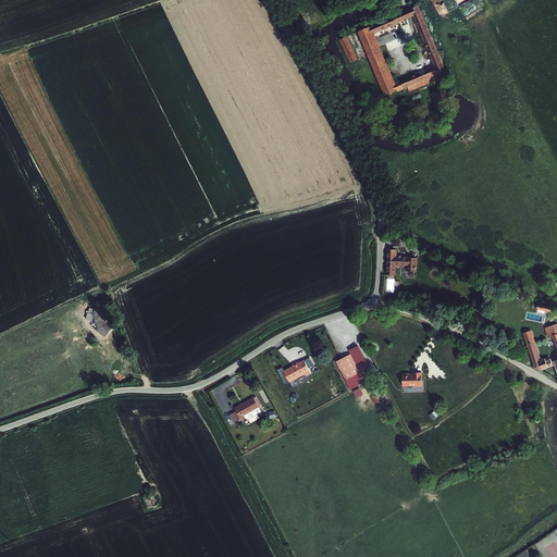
[(408,87),(410,91),(433,82),(431,77),(440,74),(440,73),(447,70),(423,15),(421,11),(419,5),(412,8),(411,9),(413,15),(416,20),(434,63),(432,64),(433,65),(416,73),(416,74),(415,75),(413,74),(400,79),(400,81),(396,82),(375,34),(399,24),(398,23),(410,17),(407,10),(358,32),(385,96),(398,90),(398,91),(404,89),(405,93),(408,91),(407,87),(408,87)]
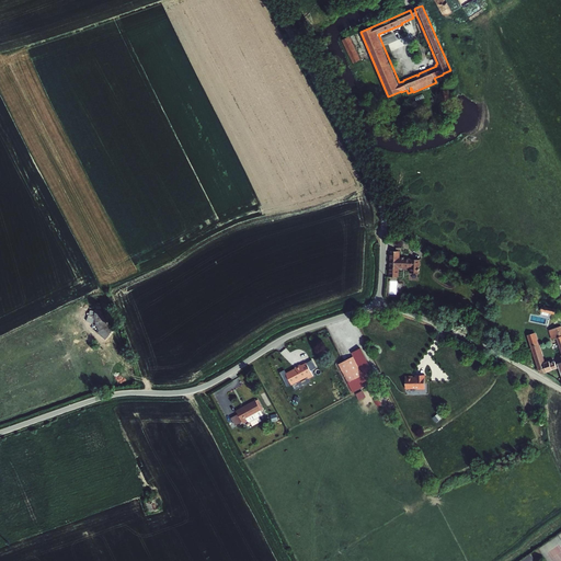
[(361,60),(350,36),(343,39),(354,64),(361,60)]
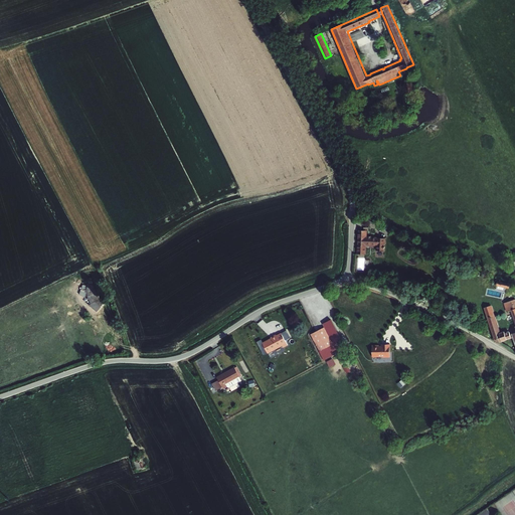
[(412,82),(405,83),(406,93),(413,92),(412,82)]
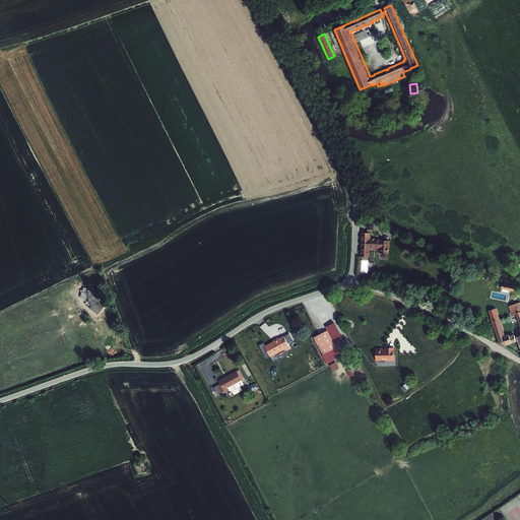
[(368,233),(362,233),(361,257),(370,257),(371,248),(380,249),(380,253),(389,254),(389,247),(390,241),(381,241),(381,240),(376,239),(371,239),(371,233),(370,233),(371,231),(368,230),(368,233)]
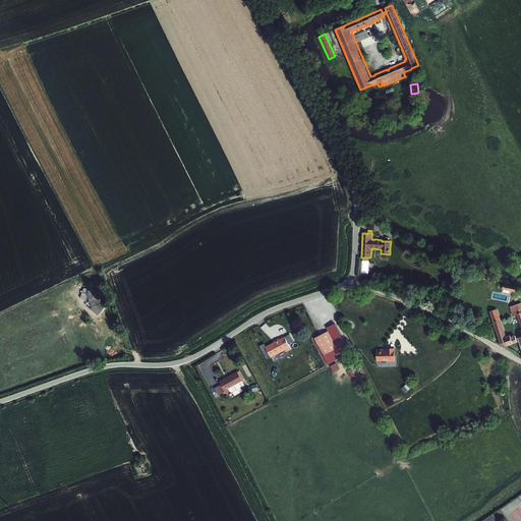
[(90,287),(88,288),(88,289),(87,295),(88,297),(85,300),(85,301),(90,303),(91,307),(92,307),(97,305),(102,310),(104,307),(104,306),(100,302),(99,298),(98,298),(97,296),(98,296),(95,288),(94,288),(90,287)]
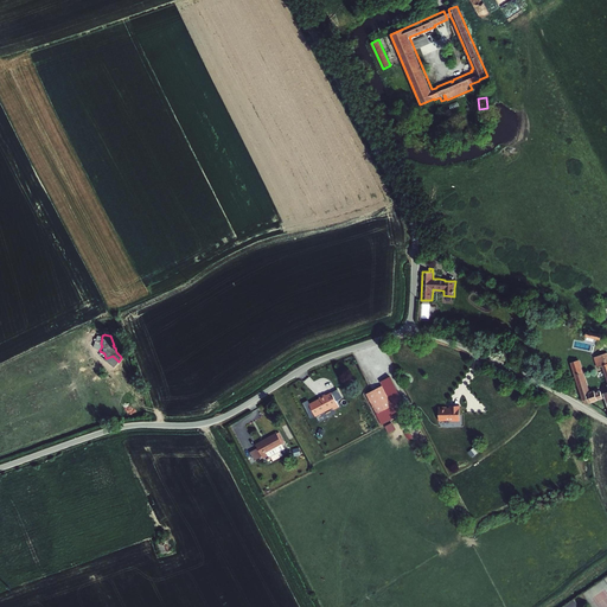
[(606,352),(594,358),(598,368),(602,366),(606,381),(606,384),(606,385),(606,352)]
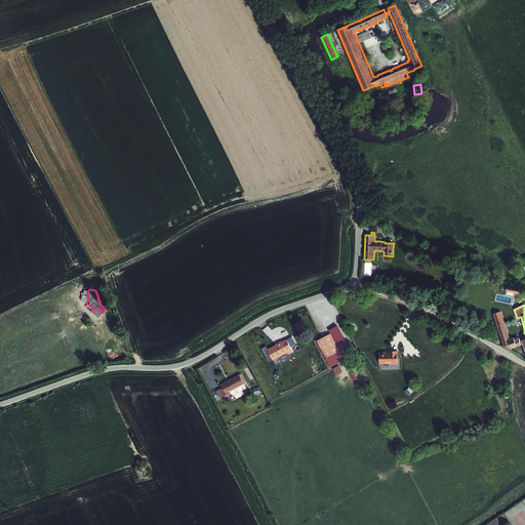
[(92,310),(91,312),(98,318),(103,313),(97,308),(92,310)]
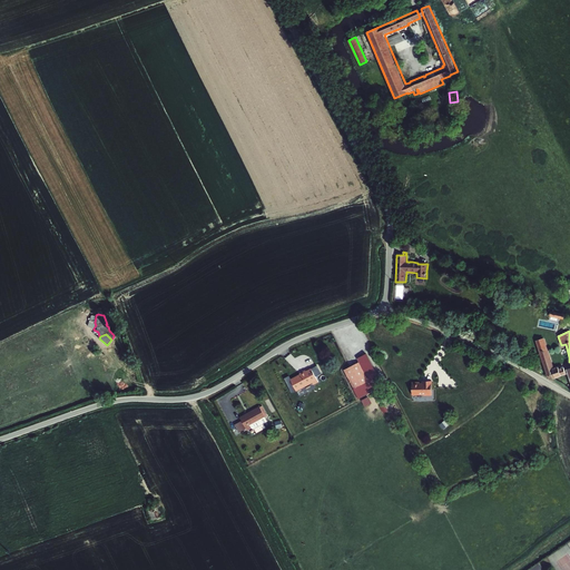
[(568,374),(567,370),(564,370),(563,366),(561,367),(562,369),(560,369),(560,367),(559,369),(558,366),(554,369),(544,338),(536,341),(547,376),(552,380),(568,374)]
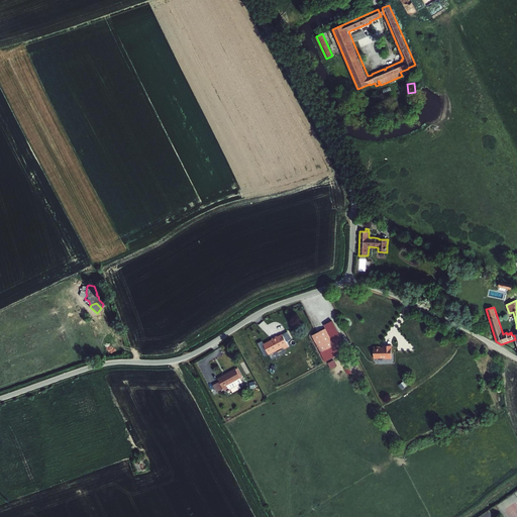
[(326,329),(312,336),(325,363),(343,352),(337,344),(343,341),(332,321),(324,325),(326,329)]
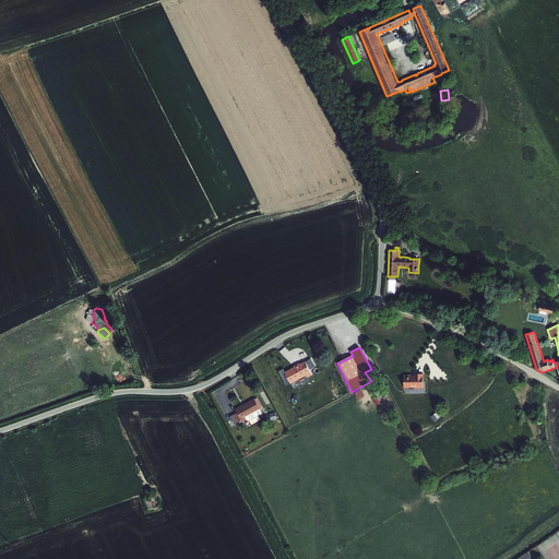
[(311,359),(306,363),(309,369),(314,367),(311,359)]
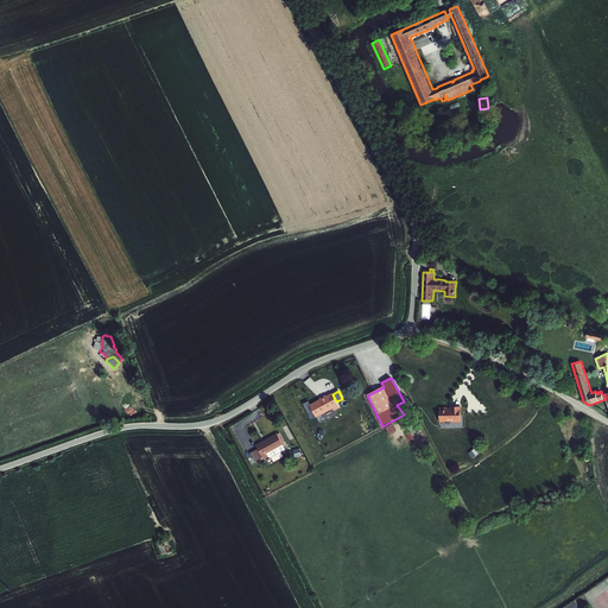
[(333,393),(327,396),(320,399),(310,405),(316,417),(316,418),(334,409),(335,411),(340,409),(336,401),(333,394),(333,393)]
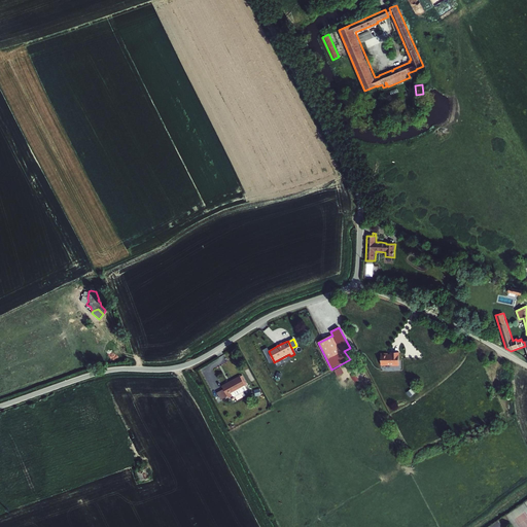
[(274,361),(269,351),(268,348),(262,350),(270,363),(274,361)]
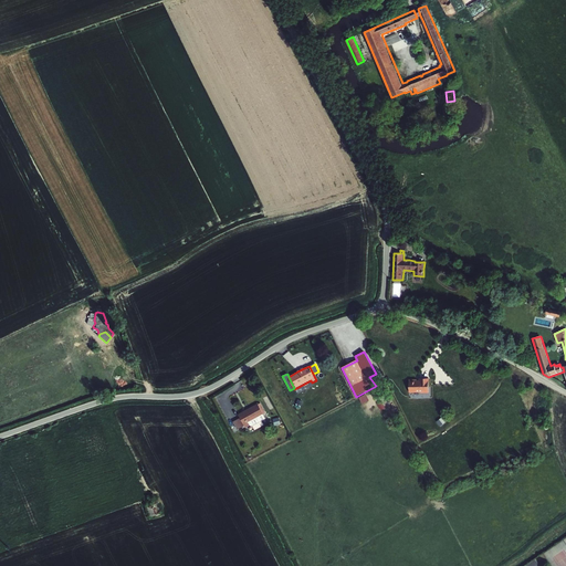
[(417,379),(409,379),(409,394),(420,392),(421,394),(427,394),(427,392),(429,392),(429,381),(429,378),(419,378),(419,380),(417,380),(417,379)]
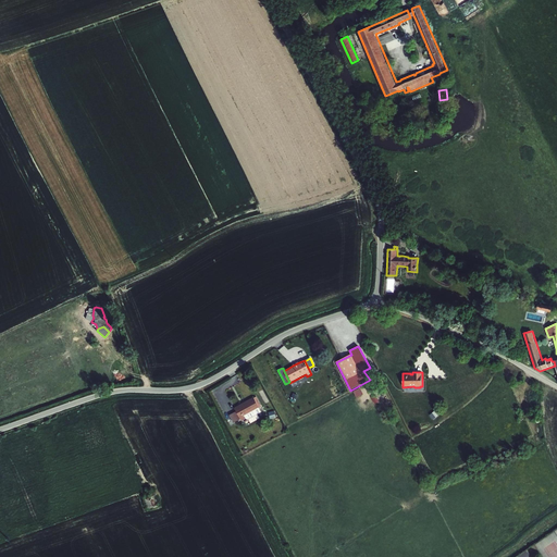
[(363,395),(360,388),(354,392),(357,398),(363,395)]
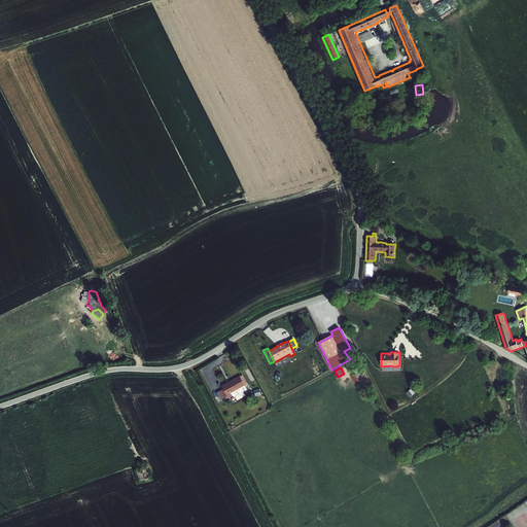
[(240,376),(222,386),(223,389),(227,396),(229,398),(233,396),(231,393),(245,386),(241,377),(240,376)]
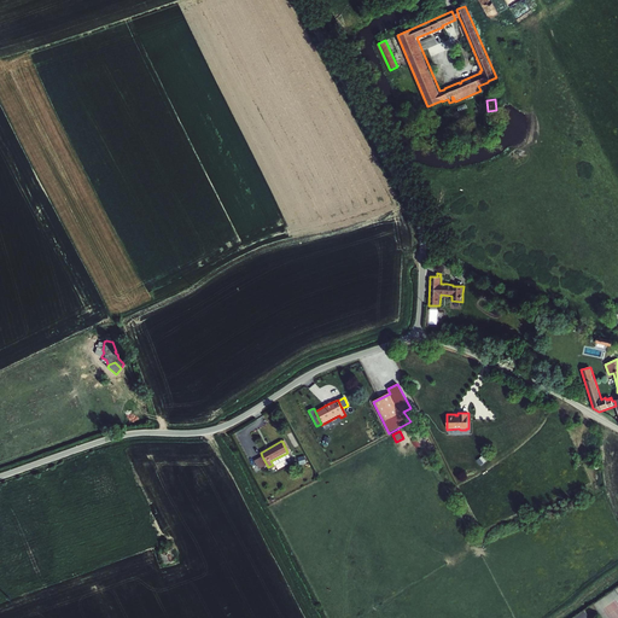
[(291,458),(289,453),(287,453),(270,461),(273,465),(274,466),(275,466),(291,458)]
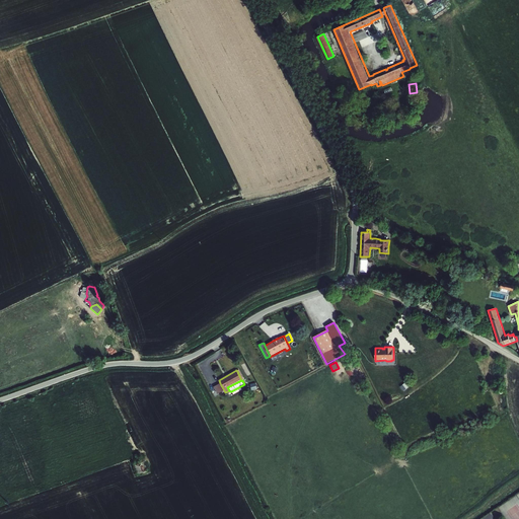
[(224,390),(220,383),(214,387),(218,394),(224,390)]
